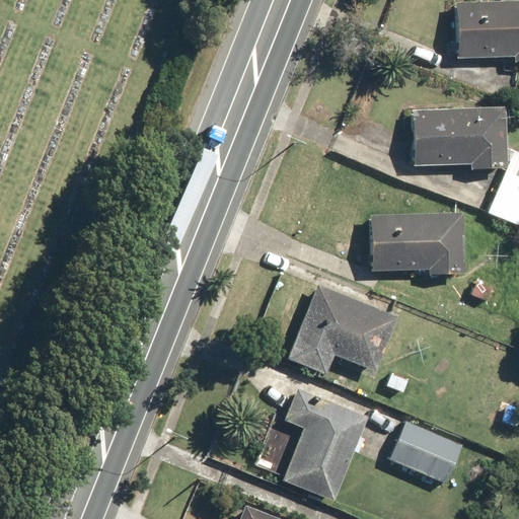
[(518,2),(457,0),(456,56),(516,57),(515,62),(518,61),(518,2)]
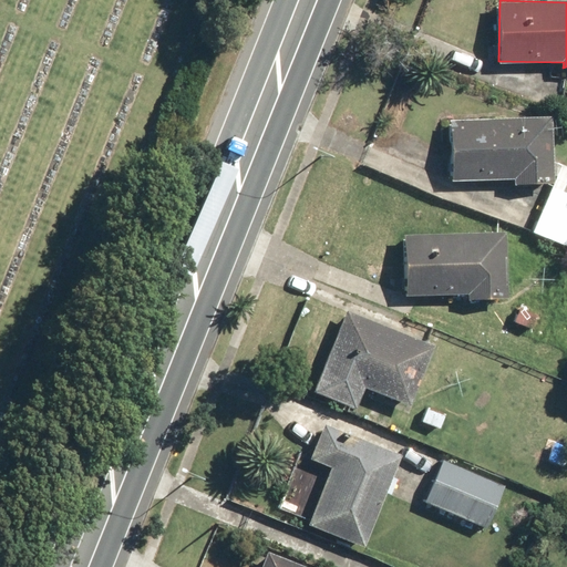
[(517,182),(517,185),(554,186),(555,123),(452,122),(451,182),(517,182)]
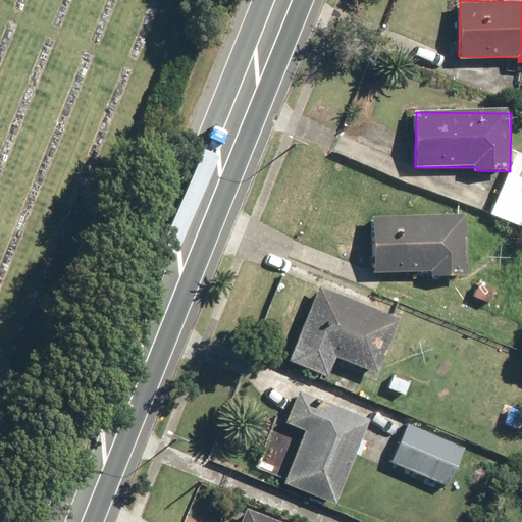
[(431,272),(431,277),(465,278),(465,216),(374,215),(374,271),(431,272)]
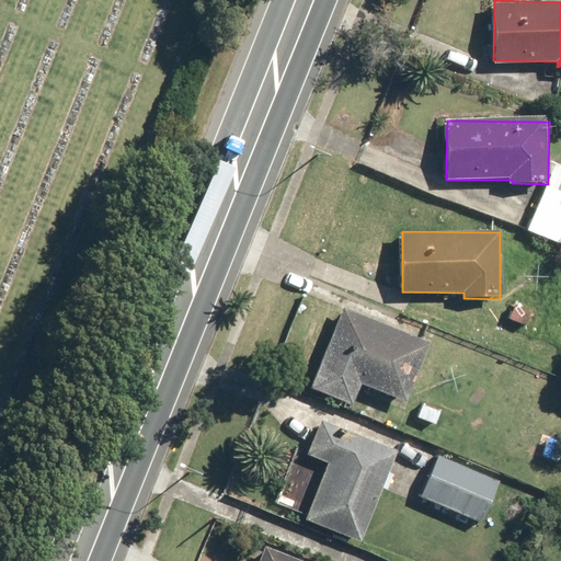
[(539,307),(516,296),(504,321),(527,331),(539,307)]
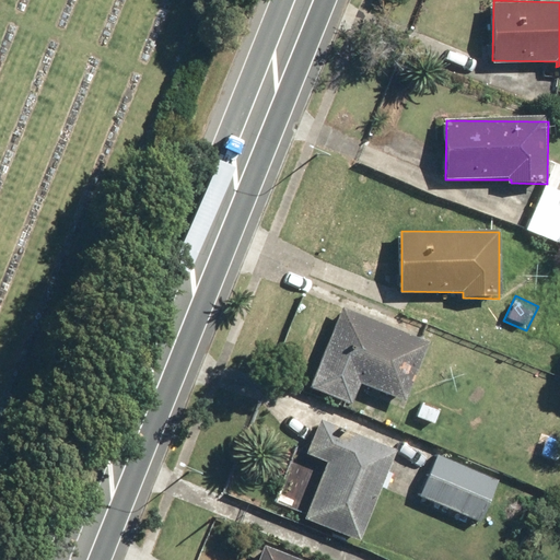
[(311,388),(351,406),(361,383),(406,401),(431,343),(345,307),(311,388)]
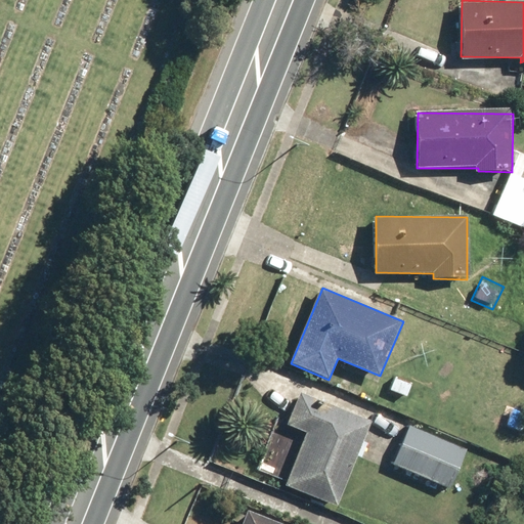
[(299,395),(289,424),(275,420),(255,475),(339,505),(369,420),(299,395)]
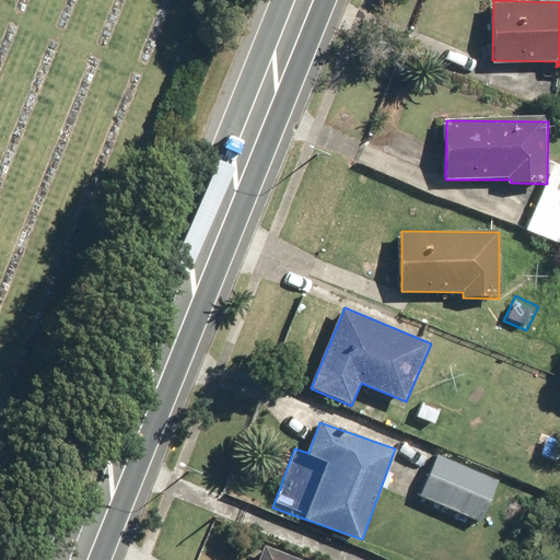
[(440,454),(420,493),(480,523),(499,483),(440,454)]
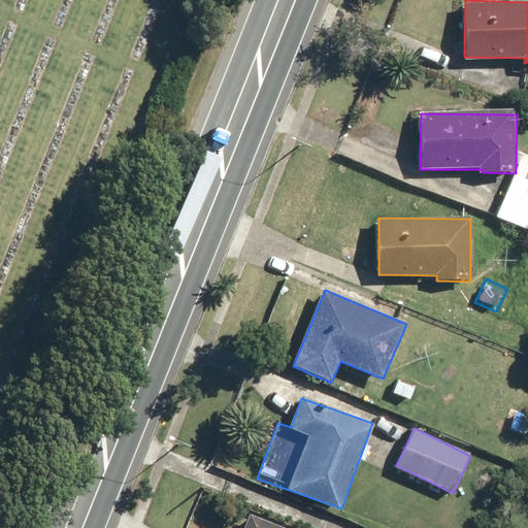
[(282,527),(252,515),(245,527),(282,527)]
